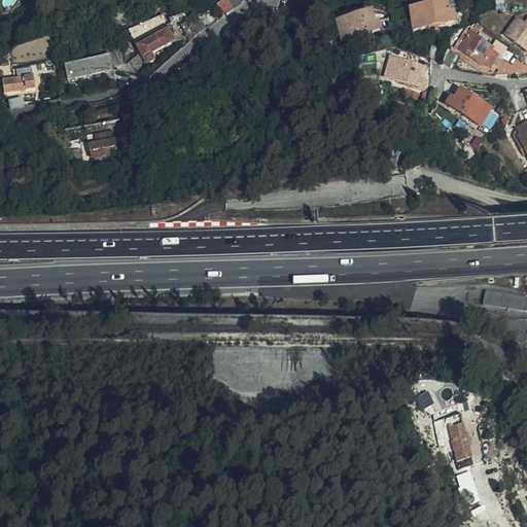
[(227,0),(226,0),(216,7),(223,20),(234,11),(227,0)]
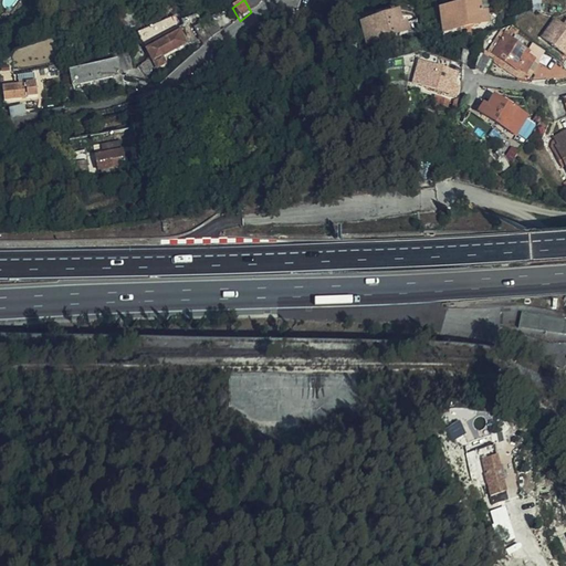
[(244,0),(251,11),(261,4),(258,0),(244,0)]
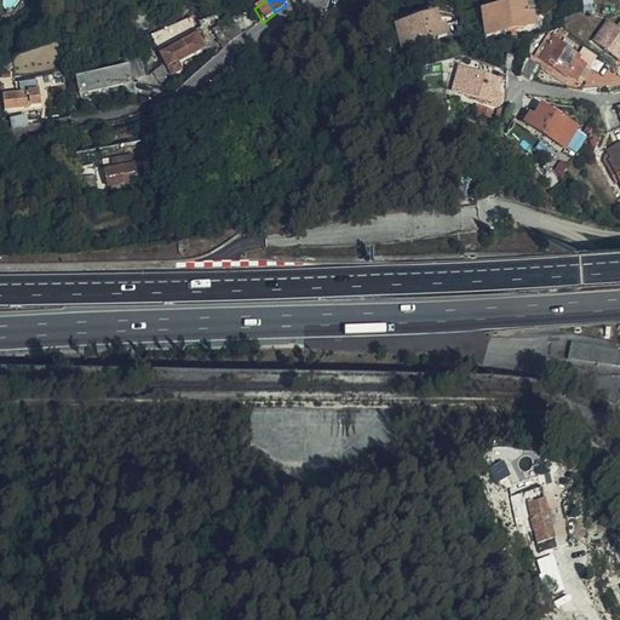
[(510,32),(516,30),(534,27),(533,17),(527,18),(524,6),(482,13),(487,36),(510,32)]
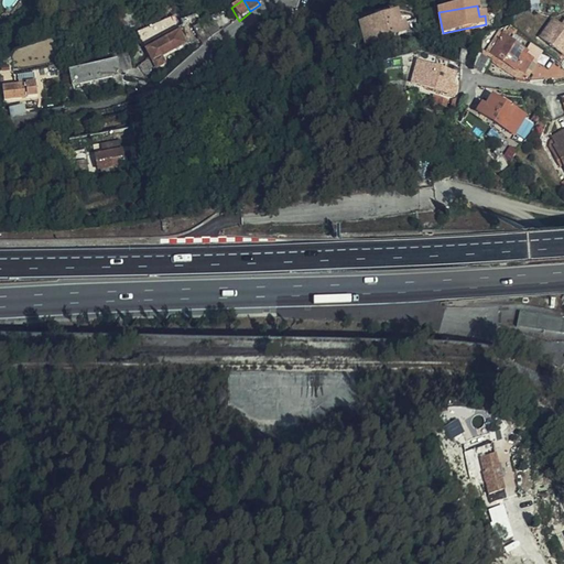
[(210,25),(229,19),(226,13),(208,20),(210,25)]
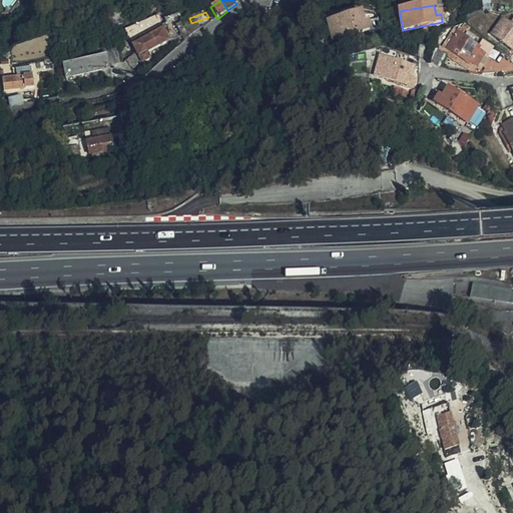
[(364,24),(361,14),(327,25),(332,42),(371,31),(368,23),(364,24)]
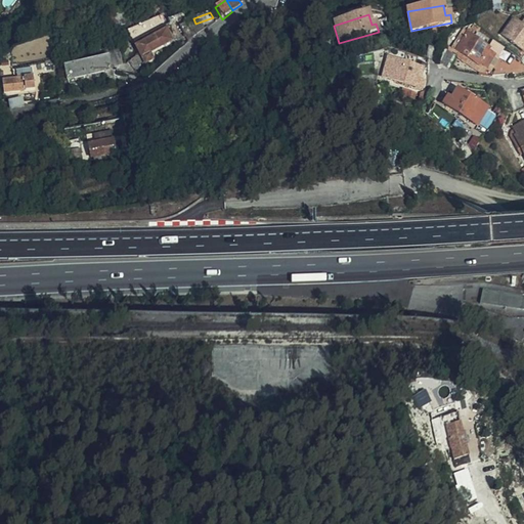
[(147,31),(166,23),(162,15),(129,30),(134,42),(149,36),(147,31)]
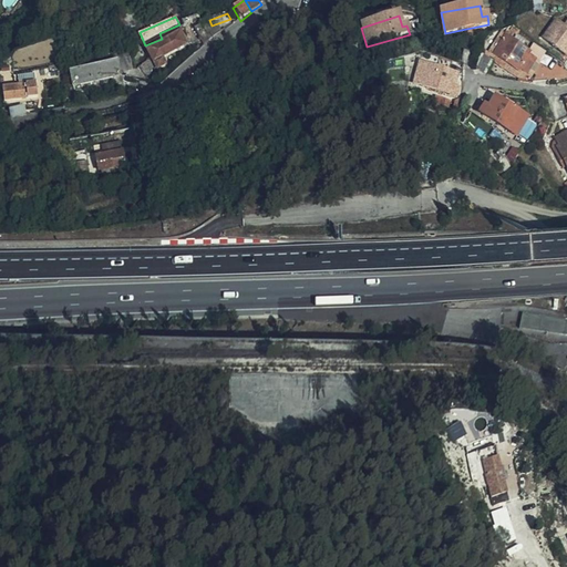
[(566,23),(564,28),(556,22),(543,39),(566,57),(566,23)]
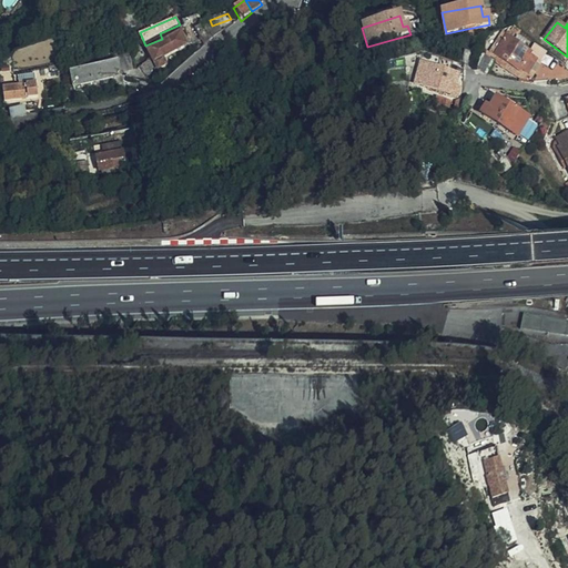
[(204,28),(204,27),(196,30),(203,48),(210,42),(206,34),(204,28)]
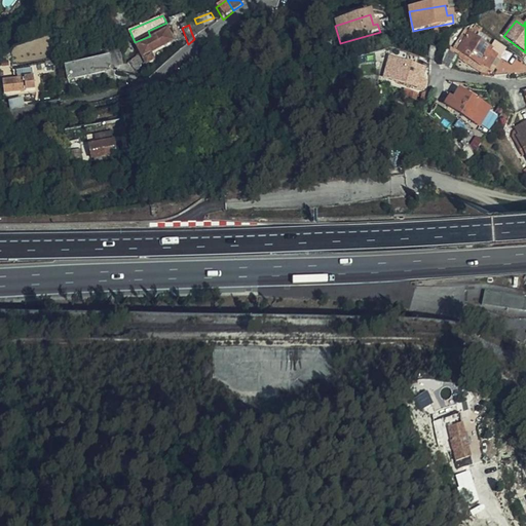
[(138,48),(168,32),(165,28),(136,44),(138,48)]
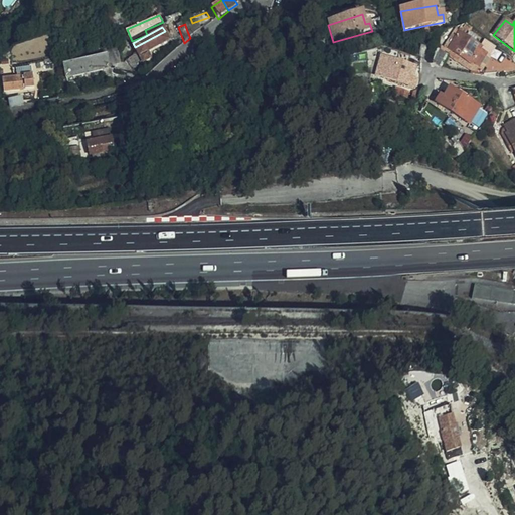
[(459,34),(466,39),(469,34),(462,29),(459,34)]
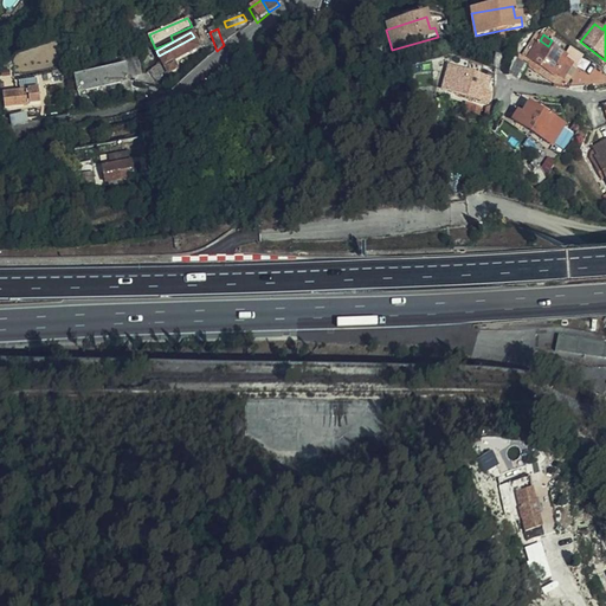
[(199,49),(194,37),(159,56),(163,64),(168,73),(176,69),(173,62),(199,49)]
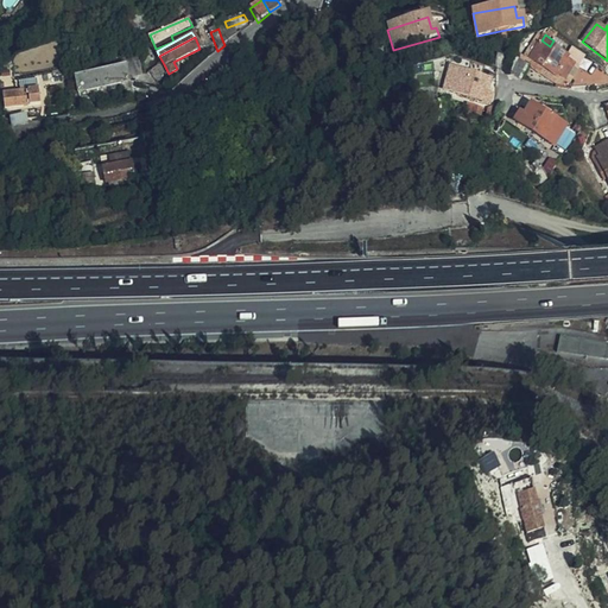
[(559,52),(550,46),(542,40),(529,58),(558,77),(559,75),(567,81),(576,68),(576,67),(569,62),(570,59),(559,52)]
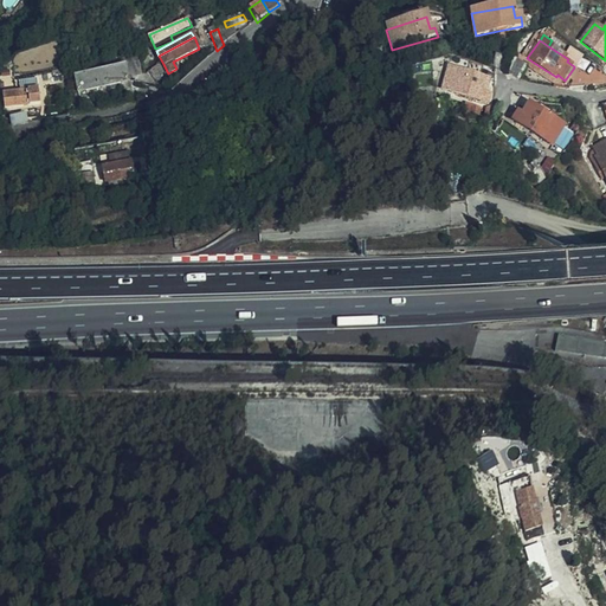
[(552,40),(548,46),(558,52),(561,47),(552,40)]
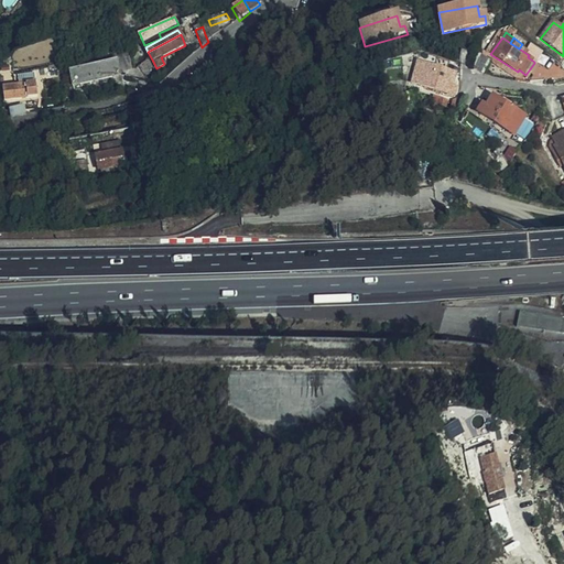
[(129,56),(126,51),(125,49),(114,52),(115,60),(129,56)]
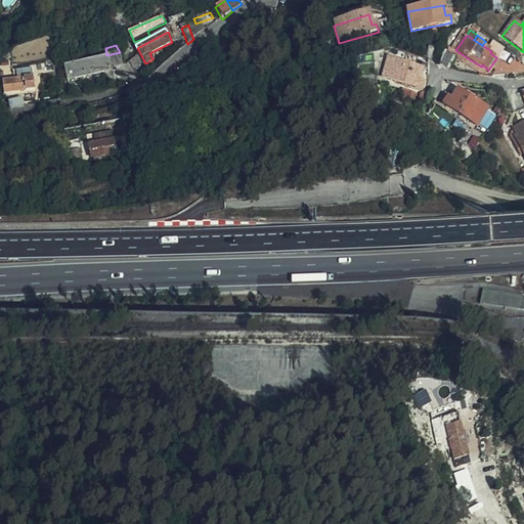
[(481,67),(455,50),(452,48),(448,52),(485,75),(488,70),(482,64),(481,67)]
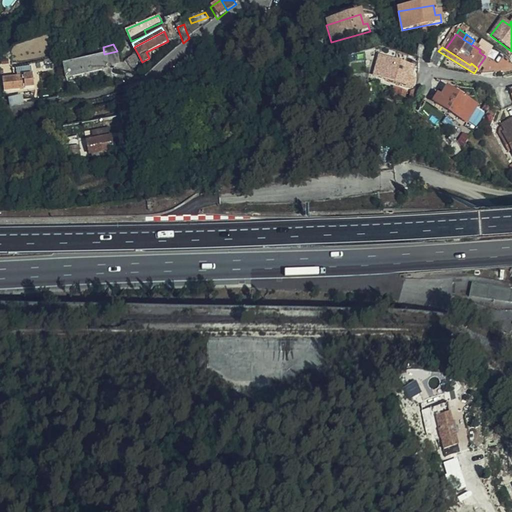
[(427,58),(426,61),(427,61),(430,64),(439,68),(445,58),(432,50),(427,58)]
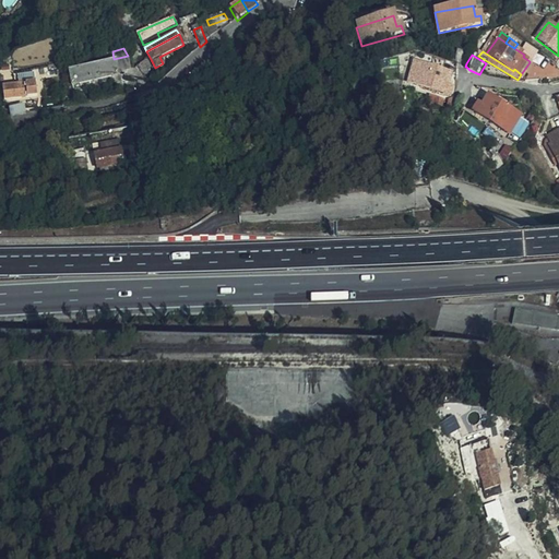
[(132,62),(128,56),(114,59),(115,62),(116,67),(132,62)]
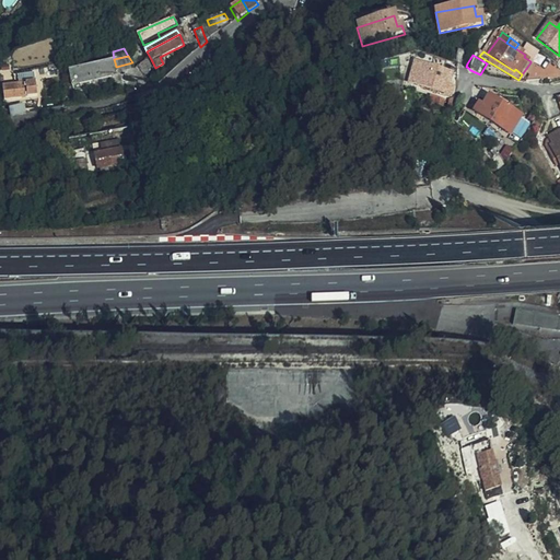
[(156,70),(155,68),(151,59),(138,66),(144,77),(156,70)]
